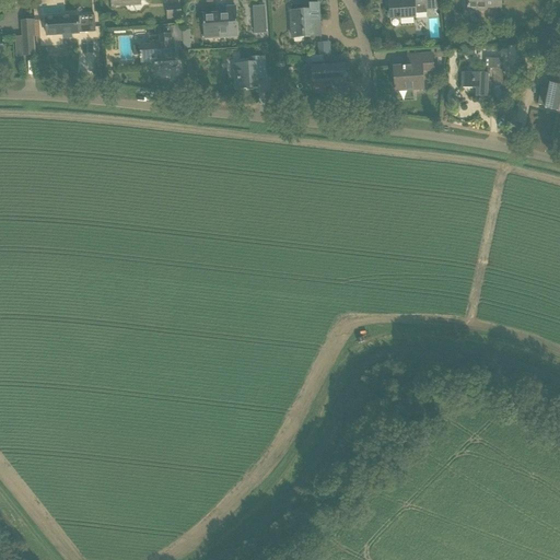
[(389,8),(391,19),(416,18),(416,12),(426,12),(426,11),(424,1),(435,0),(434,0),(385,0),(386,8),(389,8)]
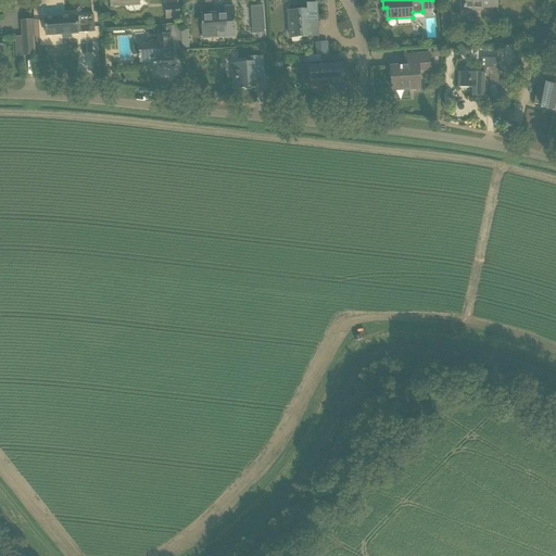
[(498,7),(497,0),(465,0),(465,11),(483,11),(483,7),(498,7)]
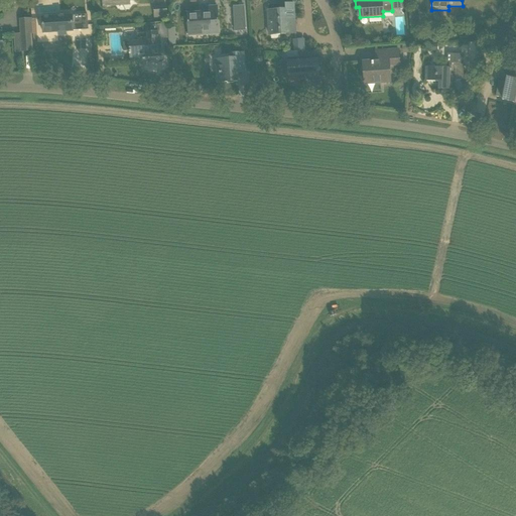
[(268,11),(267,11),(269,35),(295,33),(295,24),(294,3),(268,5),(268,11)]
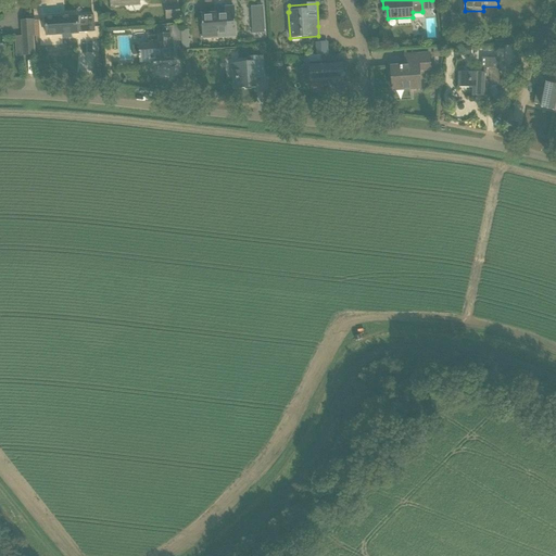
[(166,21),(180,20),(179,5),(166,7),(165,7),(166,21)]
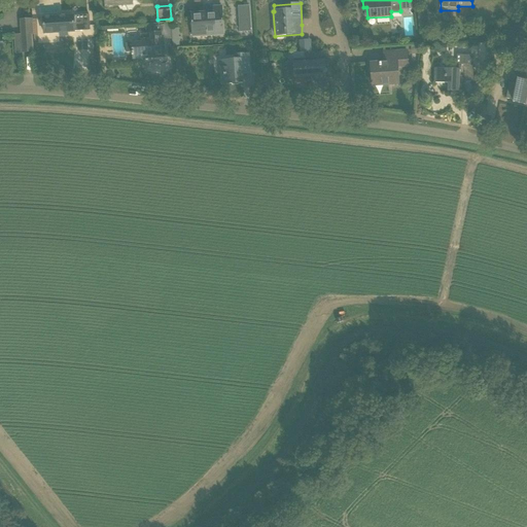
[(214,14),(191,15),(192,34),(214,32),(215,35),(223,35),(221,6),(213,7),(214,14)]
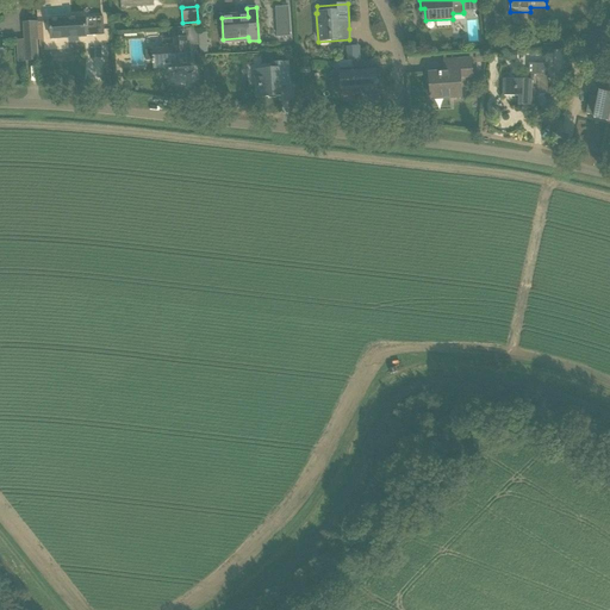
[(287,7),(271,8),(273,36),(290,35),(287,7)]
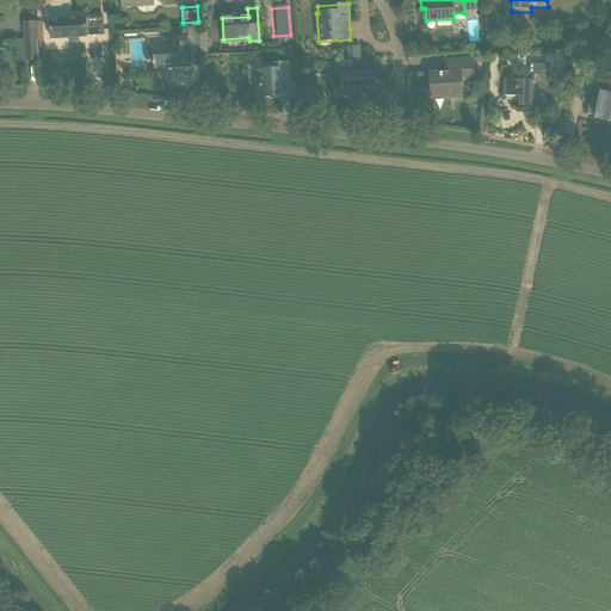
[(497,28),(494,11),(485,11),(486,29),(497,28)]
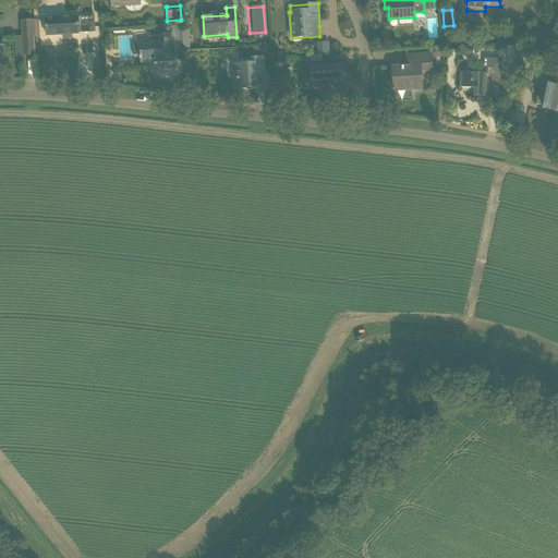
[(46,19),(47,35),(87,33),(86,16),(46,19)]
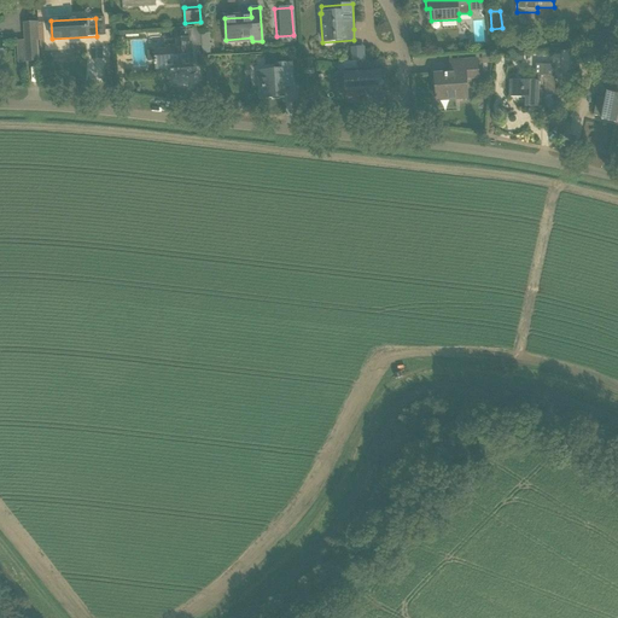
[(598,25),(593,47),(604,48),(607,28),(598,25)]
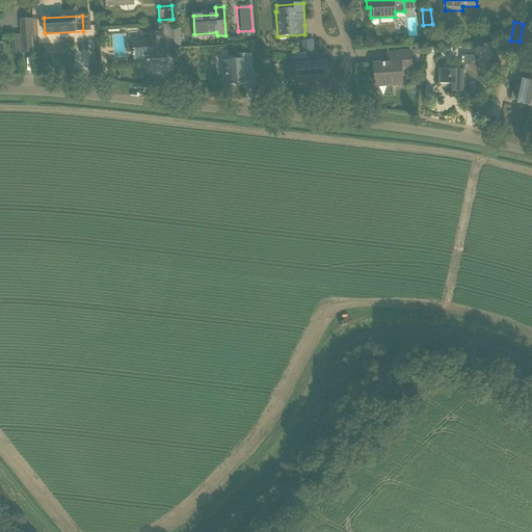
[(163,33),(152,34),(141,34),(142,43),(126,44),(127,53),(132,53),(132,56),(134,56),(134,60),(143,59),(143,57),(157,56),(157,59),(167,58),(166,38),(163,38),(163,33)]
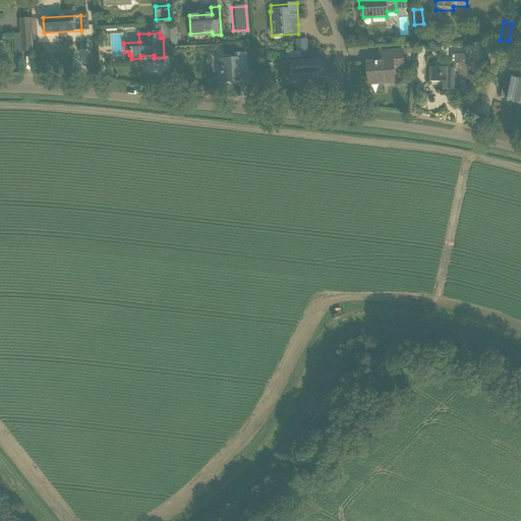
[(33,51),(32,34),(21,35),(22,52),(33,51)]
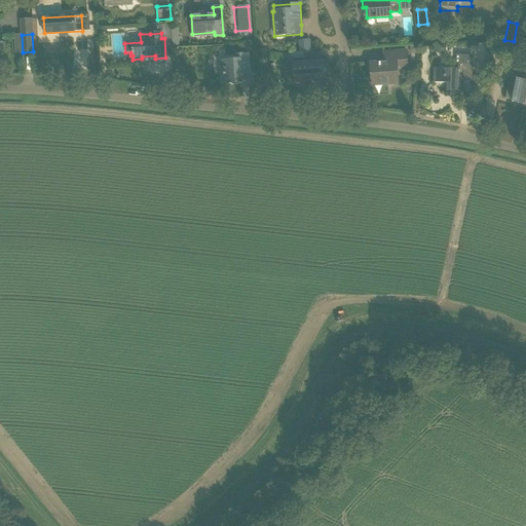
[(310,39),(300,39),(300,35),(295,35),(296,50),(310,49),(310,39)]
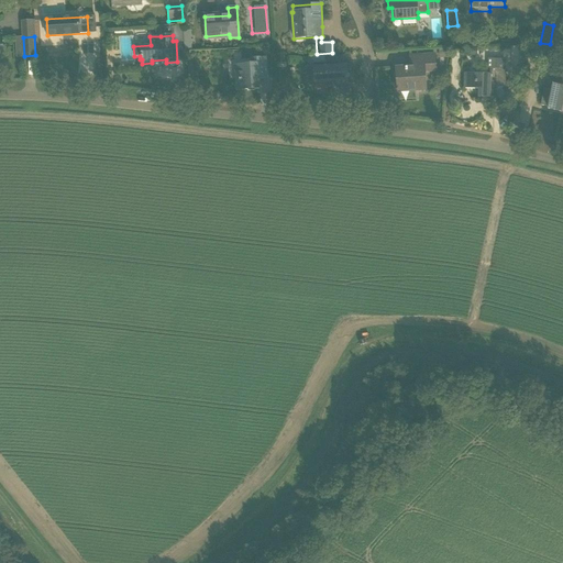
[(415,91),(426,90),(424,72),(435,70),(434,54),(410,56),(410,67),(396,68),(397,92),(398,92),(398,89),(415,88),(415,91)]
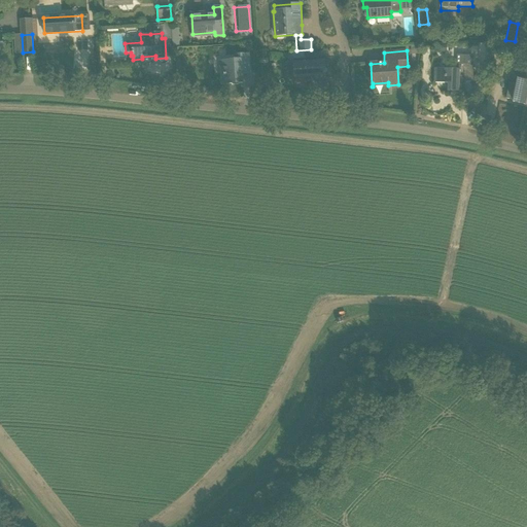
[(220,61),(221,84),(243,82),(242,74),(249,74),(247,55),(236,55),(236,60),(220,61)]
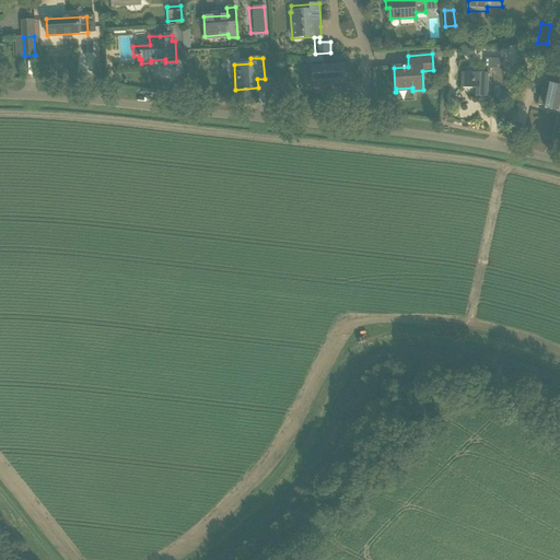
[(502,88),(503,59),(486,58),(486,68),(488,68),(487,74),(463,73),(462,88),(477,89),(476,96),(493,97),(494,86),(502,88)]
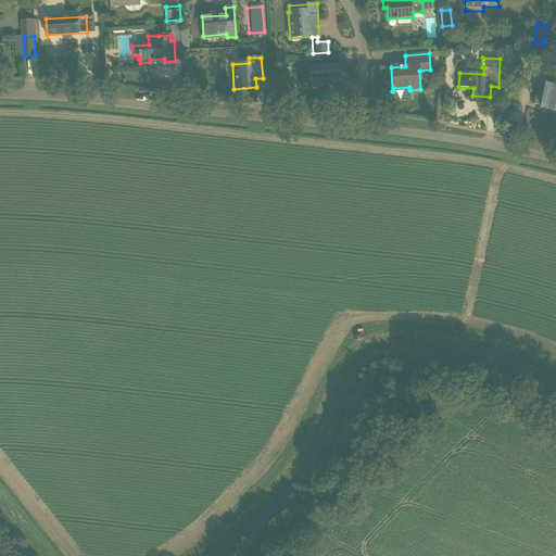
[(329,80),(329,92),(344,91),(342,65),(310,67),(311,81),(329,80)]
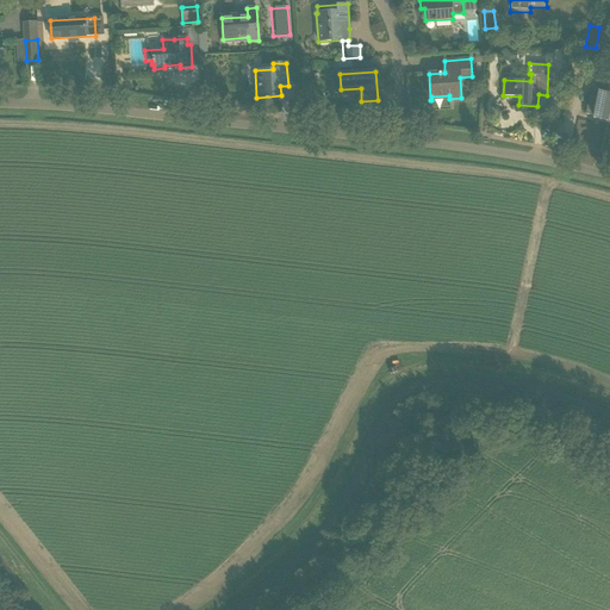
[(608,122),(608,120),(608,118),(609,118),(609,93),(598,91),(597,98),(590,97),(586,113),(595,116),(593,118),(608,122)]
